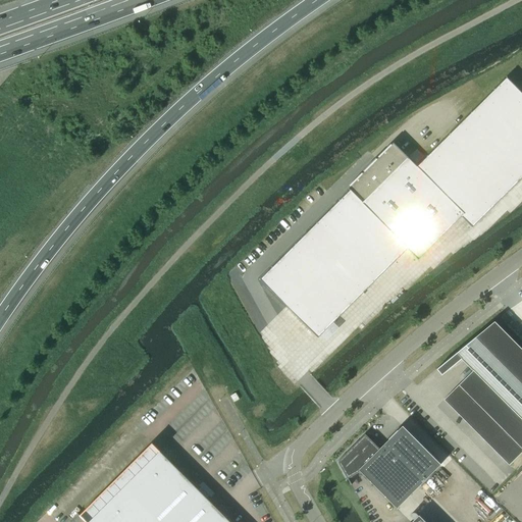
[(349,192),(260,279),(318,337),(407,249),(418,260),(461,217),(472,227),(521,177),(521,94),(506,77),(417,167),(393,143),(347,189),(349,192)]
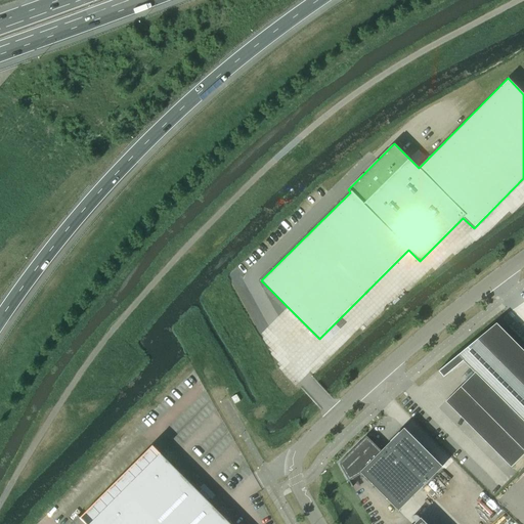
[(506,315),(503,318),(508,324),(511,320),(506,315)]
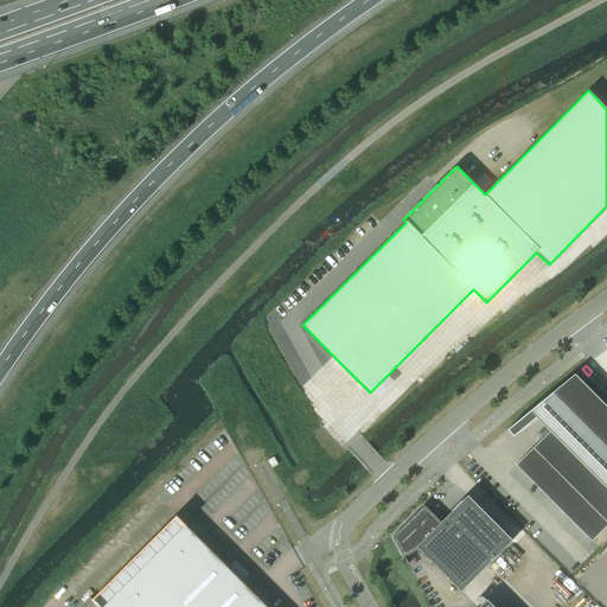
[(549,432),(537,443),(516,465),(592,541),(606,525),(606,407),(575,375),(508,429),(513,436),(536,419),(549,432)]
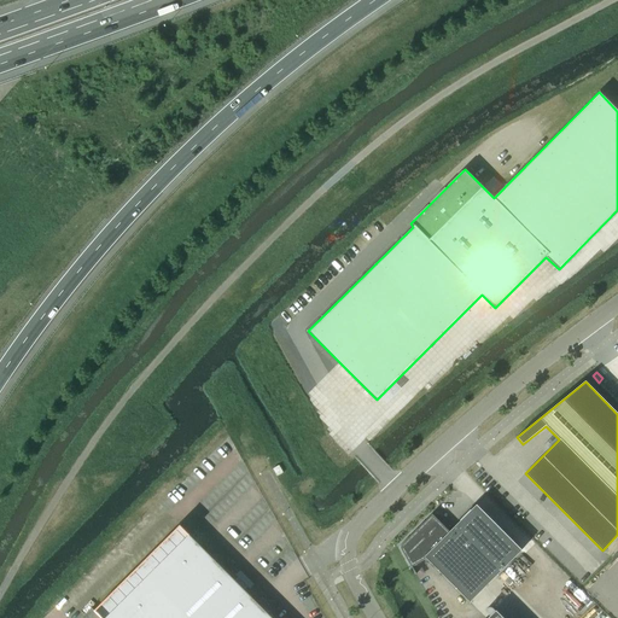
[(284,473),(279,465),(273,468),(277,477),(284,473)]
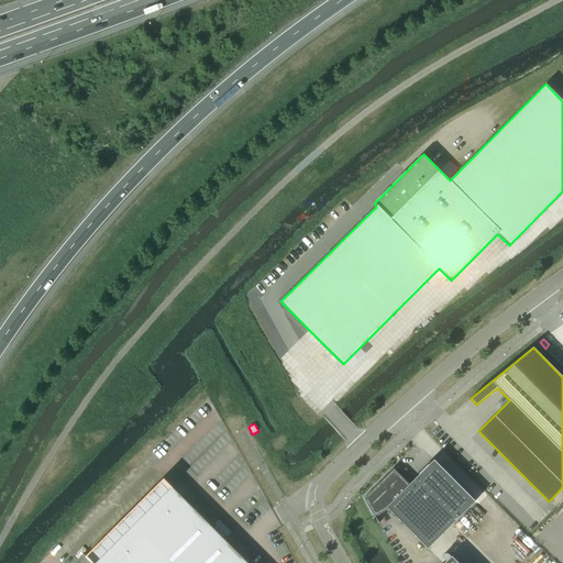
[(364,498),(374,516),(388,508),(428,549),(475,501),(433,460),(409,485),(394,468),(364,498)]
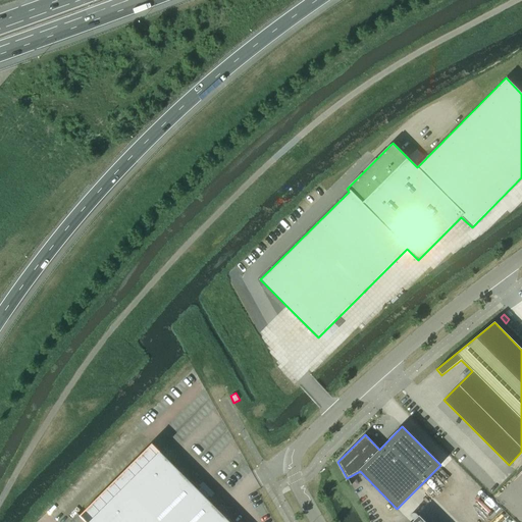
[(198,490),(153,445),(81,516),(86,521),(229,521),(206,499),(210,493),(202,486),(198,490)]
